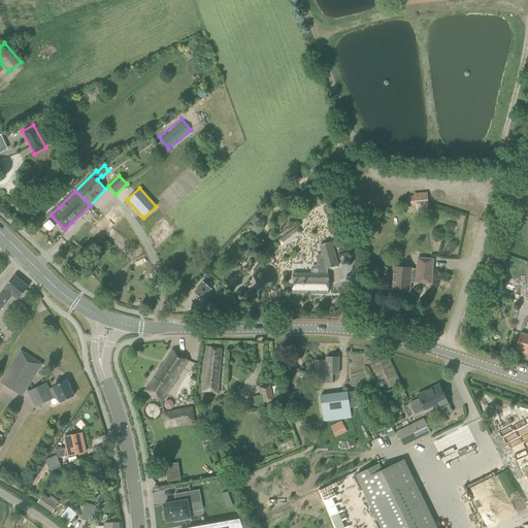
[(416,205),(428,204),(427,193),(415,194),(416,205)]
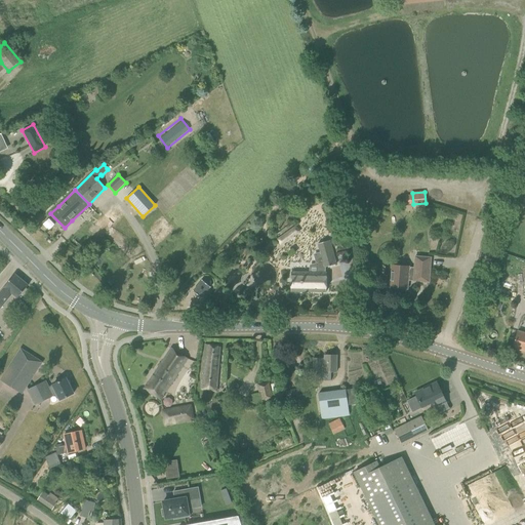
[(104,234),(123,215),(114,206),(94,225),(104,234)]
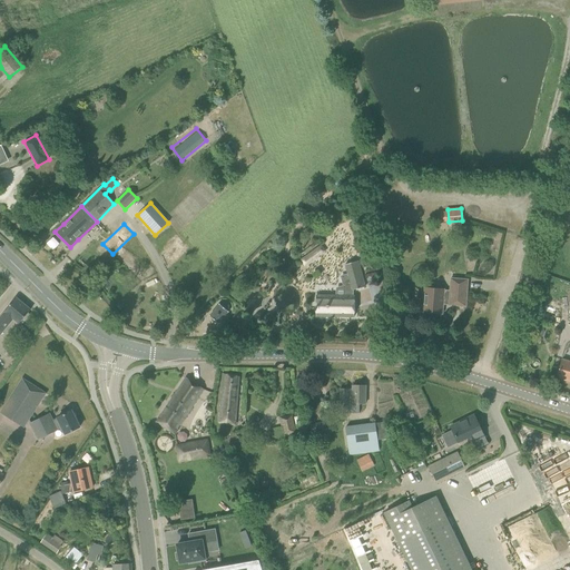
[(160,254),(173,265),(188,247),(176,237),(160,254)]
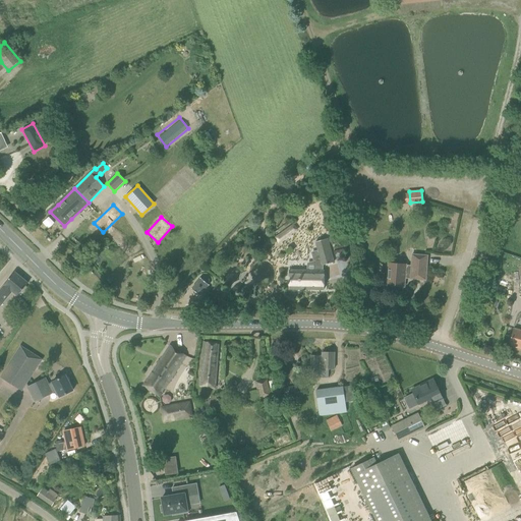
[(293,224),(275,237),(280,243),(297,230),(293,224)]
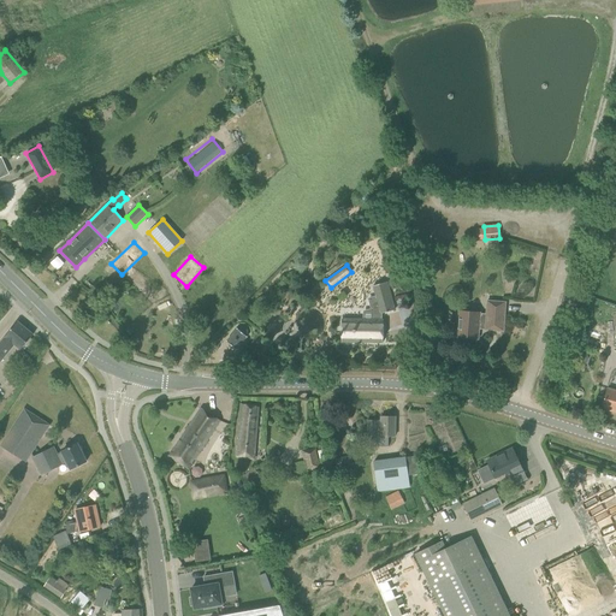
[(342,319),(342,342),(384,342),(384,320),(383,320),(383,313),(396,309),(388,282),(373,286),(377,296),(369,298),(372,309),(372,320),(354,320),(354,323),(343,323),(343,320),(342,319)]
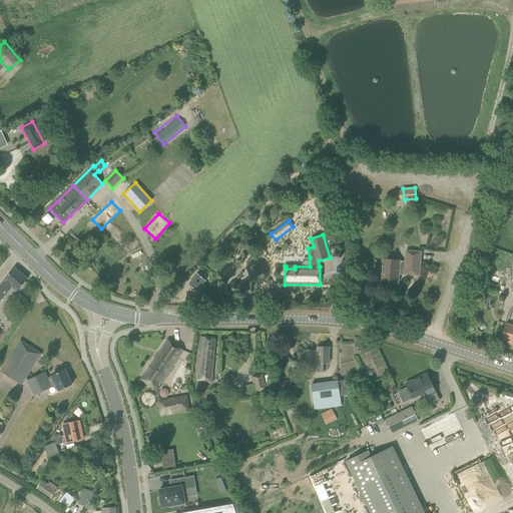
[(401,260),(383,259),(381,281),(399,282),(400,272),(405,273),(405,275),(420,276),(422,251),(406,250),(405,262),(401,261),(401,260)]
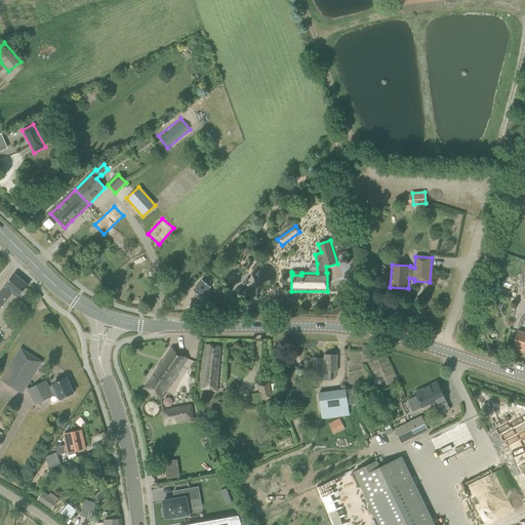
[(0,308),(1,309),(12,294),(17,298),(22,292),(29,285),(15,274),(8,282),(0,291),(0,308)]
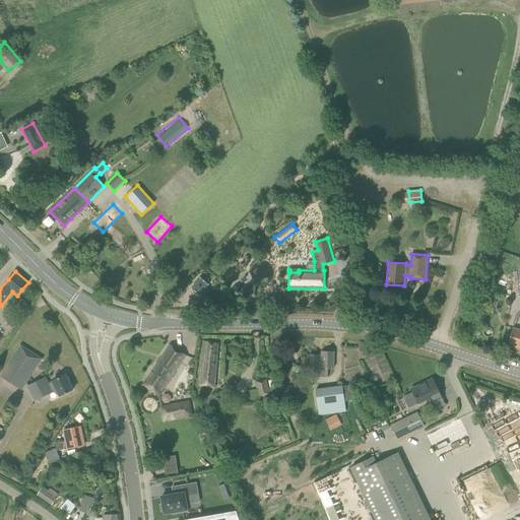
[(191,287),(200,295),(208,284),(209,284),(208,283),(208,281),(209,281),(209,280),(208,280),(208,278),(206,277),(206,276),(204,276),(203,276),(201,278),(200,277),(192,287),(191,287)]
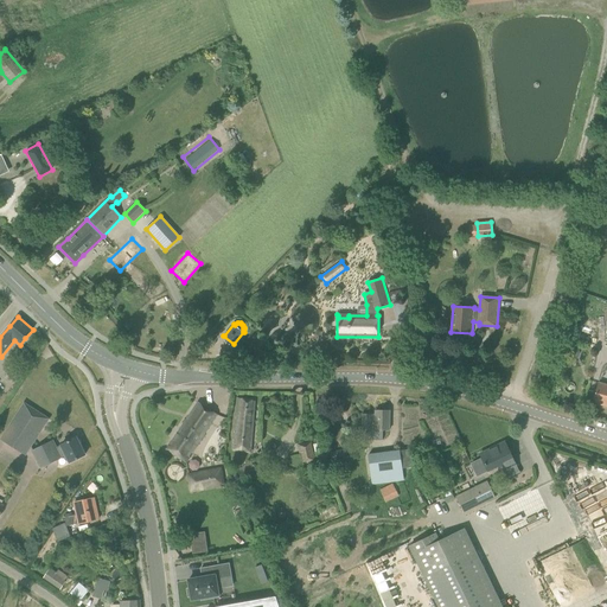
[(594,402),(606,406),(606,384),(599,383),(598,391),(594,402)]
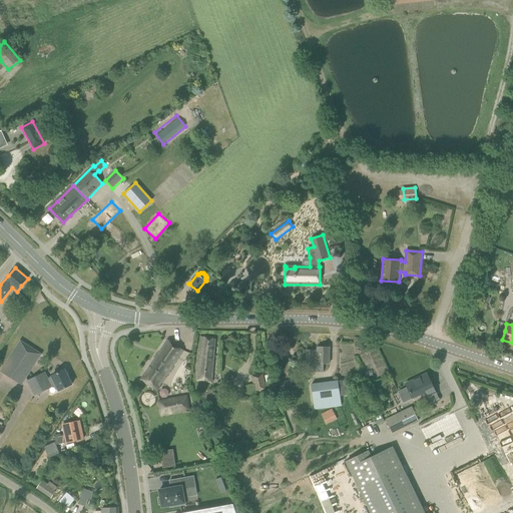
[(211,385),(213,349),(214,339),(200,337),(195,383),(211,385)]
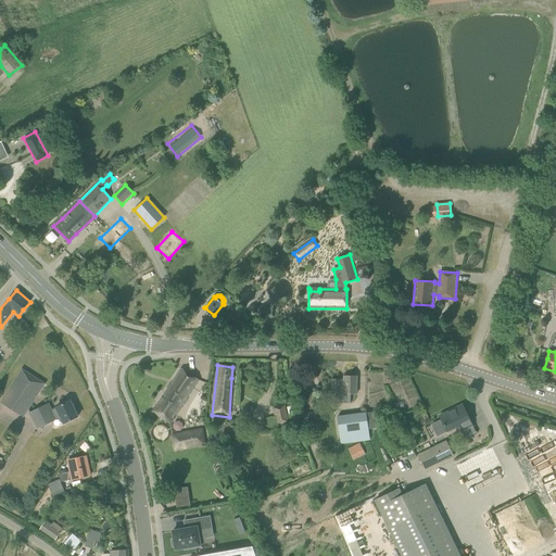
[(200,379),(181,368),(152,412),(171,424),(200,379)]
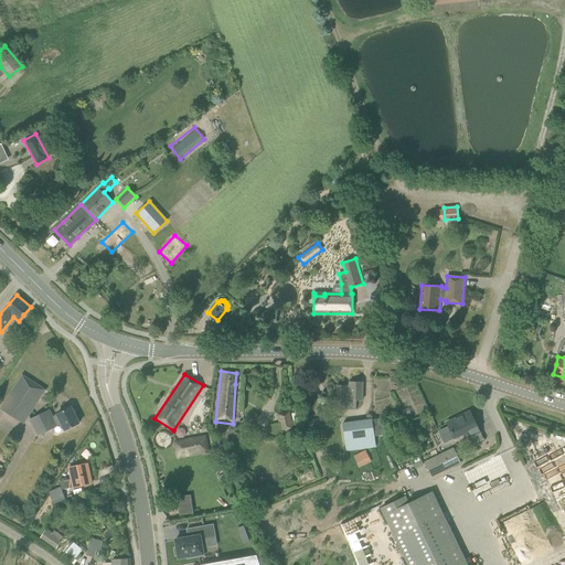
[(1,408),(23,423),(45,390),(22,375),(1,408)]
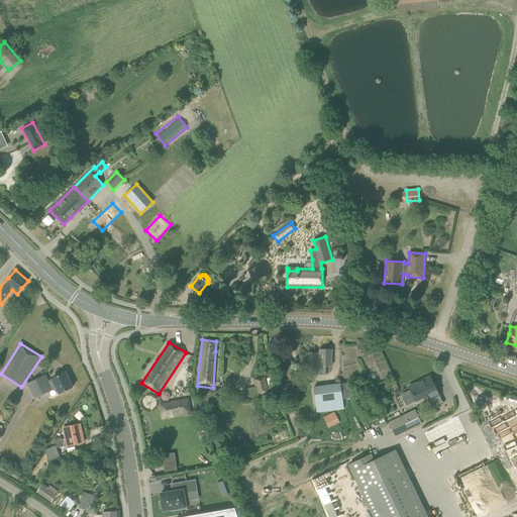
[(320,370),(320,375),(326,375),(326,367),(332,366),(332,349),(329,349),(329,347),(323,347),(323,349),(320,349),(320,353),(317,353),(317,352),(309,352),(309,370),(320,370)]
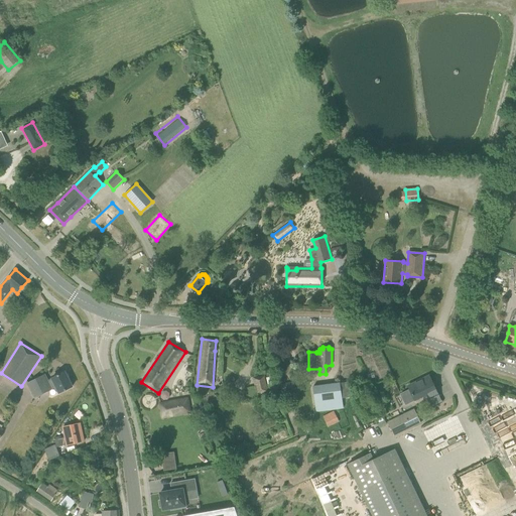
[(65,372),(47,380),(44,374),(27,383),(34,397),(48,390),(48,389),(55,385),(59,393),(73,387),(65,372)]
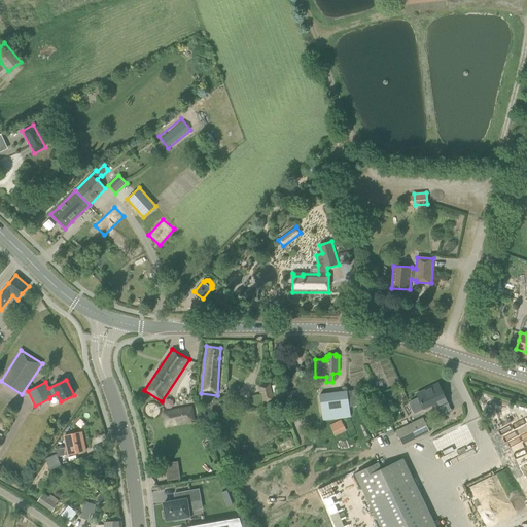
[(270,384),(258,386),(261,402),(273,399),(270,384)]
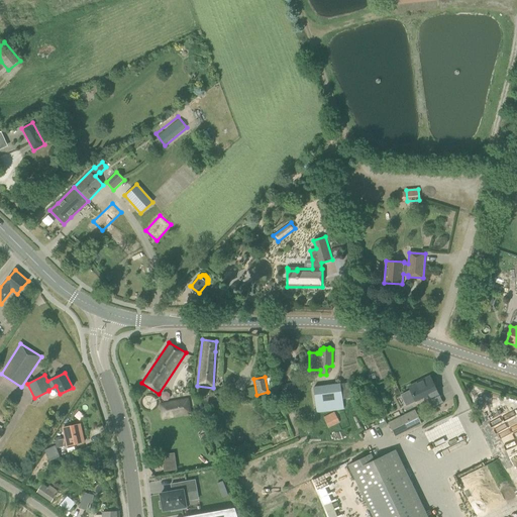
[(411,390),(402,395),(407,404),(416,400),(429,393),(431,398),(429,399),(432,406),(442,401),(439,395),(435,386),(430,377),(410,387),(411,390)]
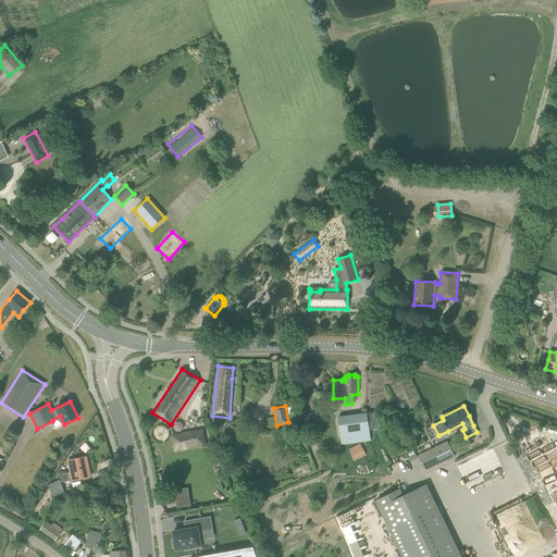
[(305,424),(322,420),(321,411),(304,416),(305,424)]
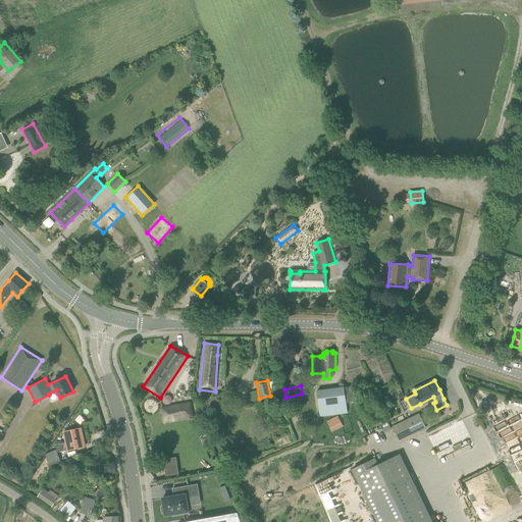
[(352,386),(344,387),(317,390),(320,416),(347,413),(346,403),(354,402),(352,386)]
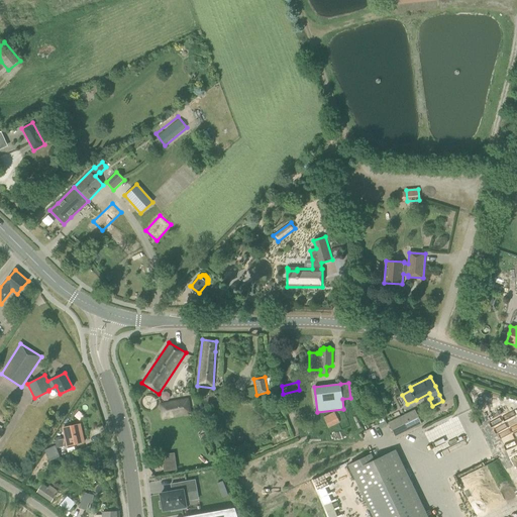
[(213,393),(205,401),(206,401),(211,407),(219,400),(213,393)]
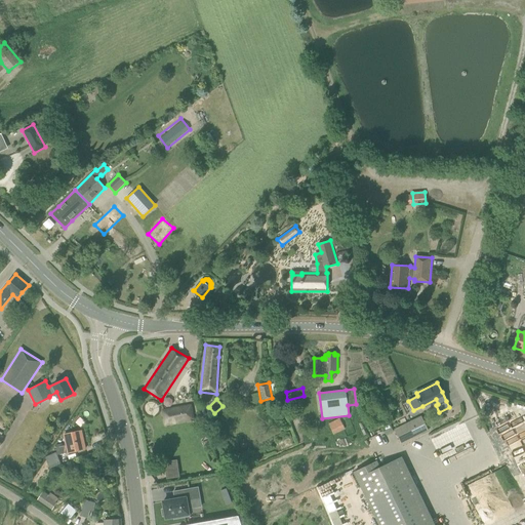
[(193,421),(190,408),(163,412),(165,426),(193,421)]
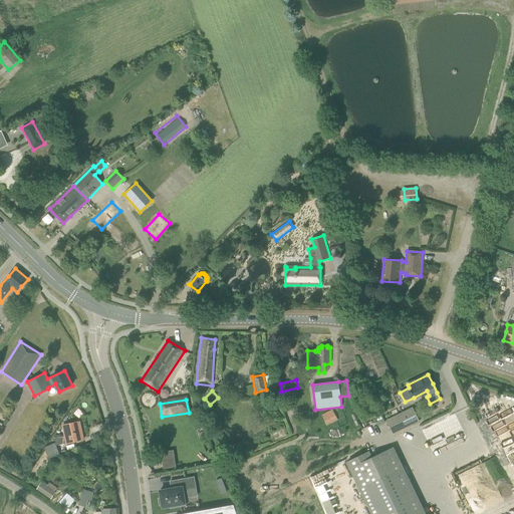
[(433,410),(442,406),(440,401),(431,405),(433,410)]
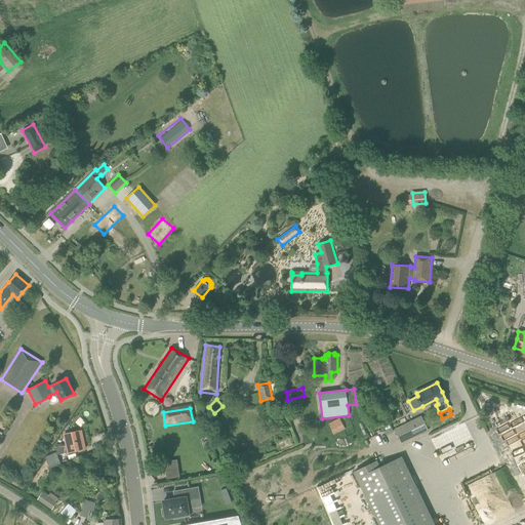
[(429,431),(421,416),(395,430),(401,443),(429,431)]
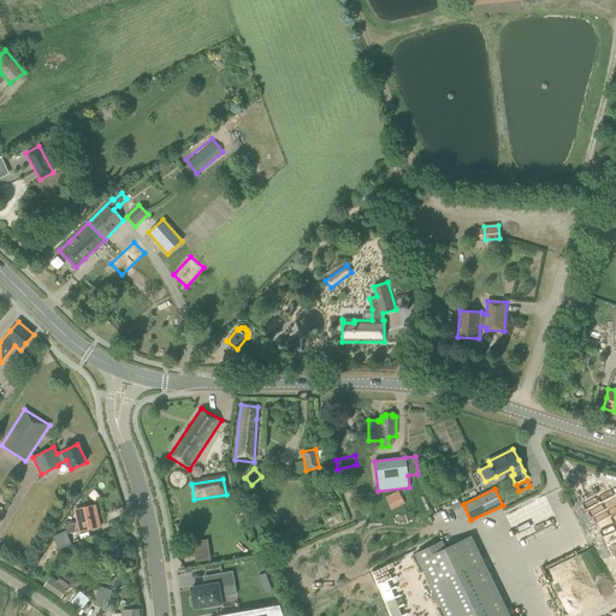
[(404,504),(398,491),(386,497),(392,510),(404,504)]
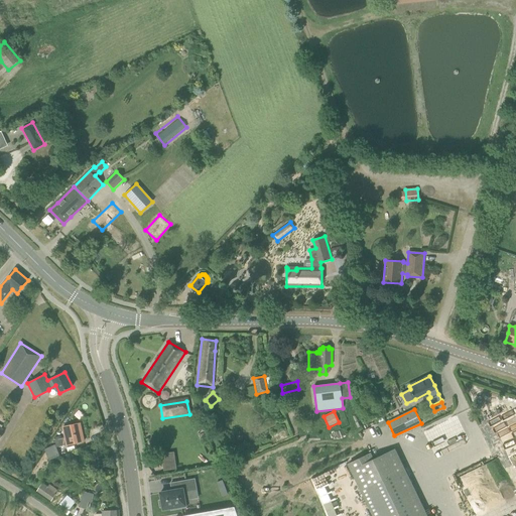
[(515,447),(501,413),(481,421),(499,465),(515,457),(515,447)]
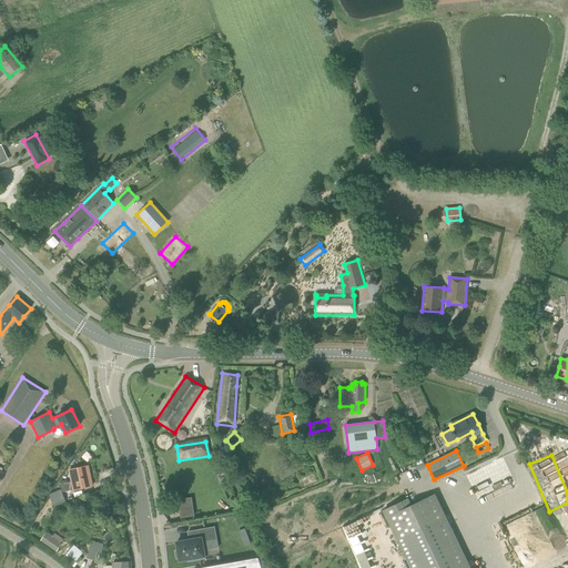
[(88,466),(77,468),(70,470),(72,482),(61,484),(62,493),(92,486),(88,466)]
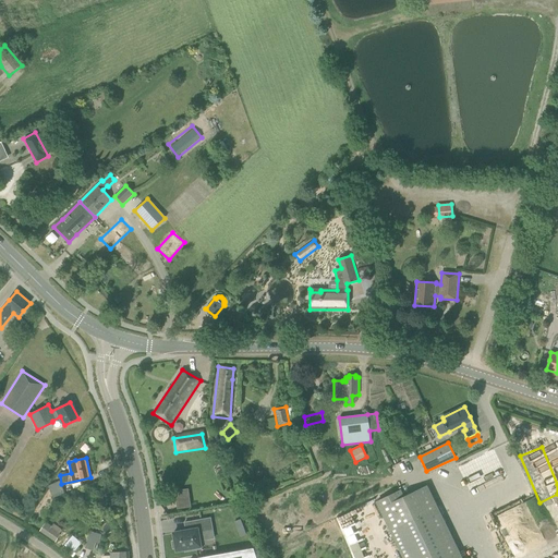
[(60,481),(48,486),(53,498),(64,494),(60,481)]
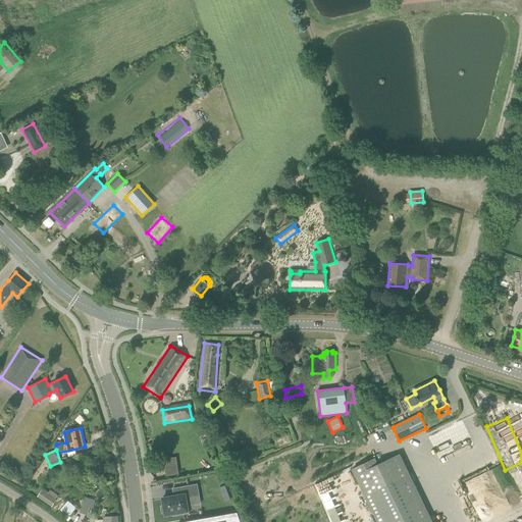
[(431,521),(399,454),(377,464),(375,458),(351,469),(376,521),(431,521)]
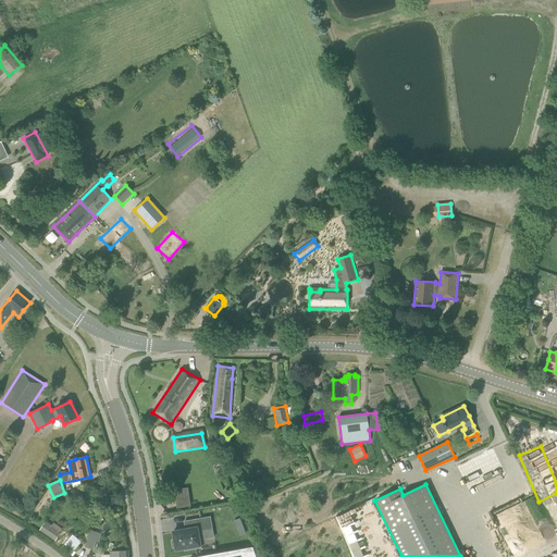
[(533,497),(523,502),(539,539),(548,534),(533,497)]
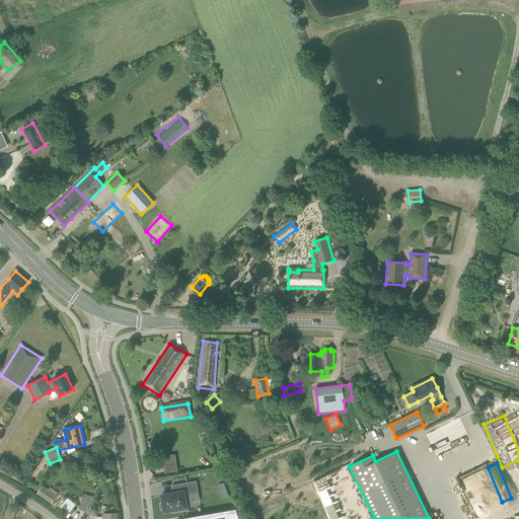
[(197,493),(195,480),(171,485),(172,493),(160,495),(162,503),(159,503),(161,510),(163,509),(163,511),(171,510),(171,512),(187,509),(183,495),(197,493)]
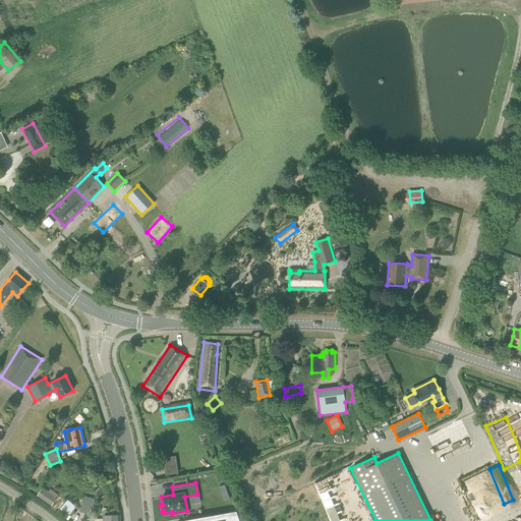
[(225,485),(219,487),(221,494),(227,491),(225,485)]
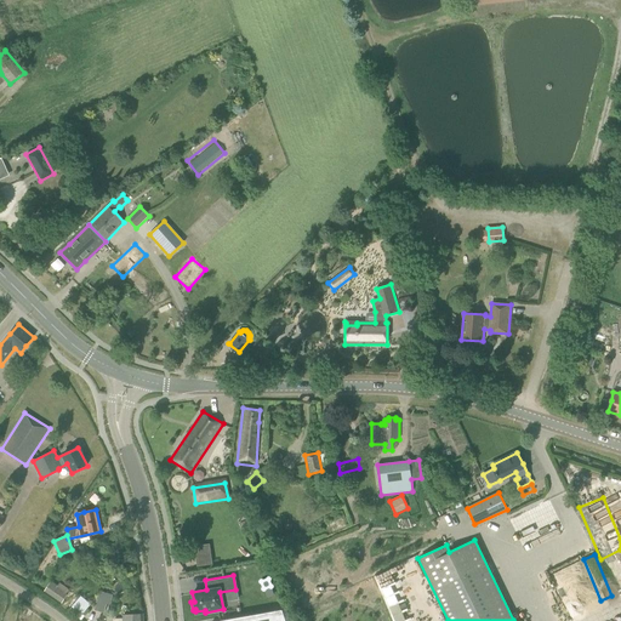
[(68,594),(50,582),(44,591),(62,603),(68,594)]
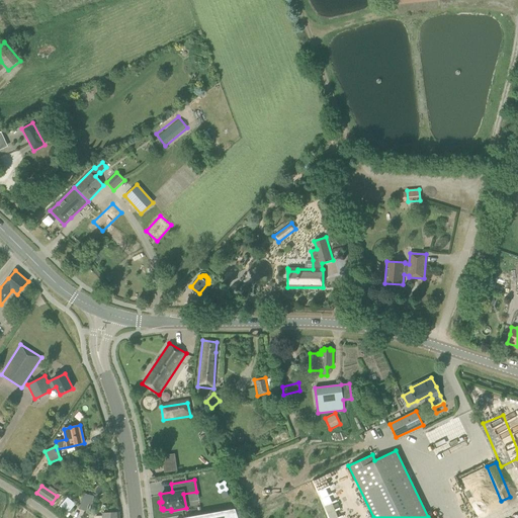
[(83,493),(79,509),(87,511),(89,504),(92,505),(94,496),(83,493)]
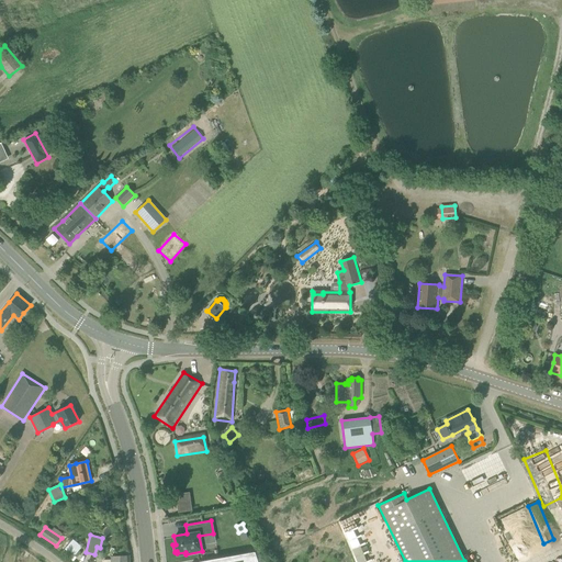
[(63,552),(74,561),(80,552),(69,543),(63,552)]
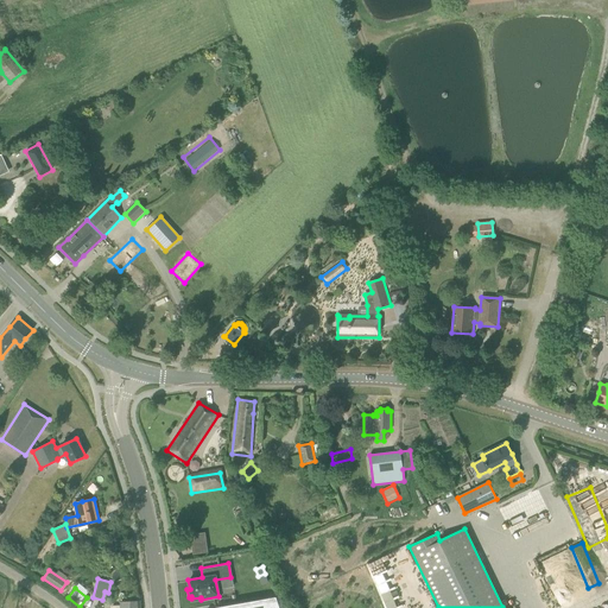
[(214,607),(278,607),(276,597),(214,607)]
